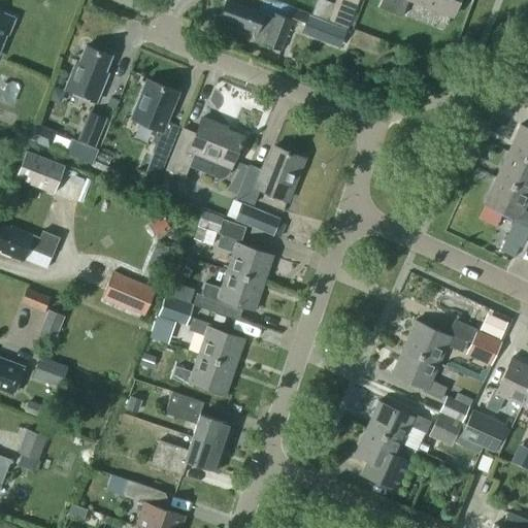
[(245,26),(244,27),(257,32),(254,38),(281,48),(292,18),(274,11),(273,15),(252,7),(251,8),(228,0),(227,0),(221,17),(245,26)]
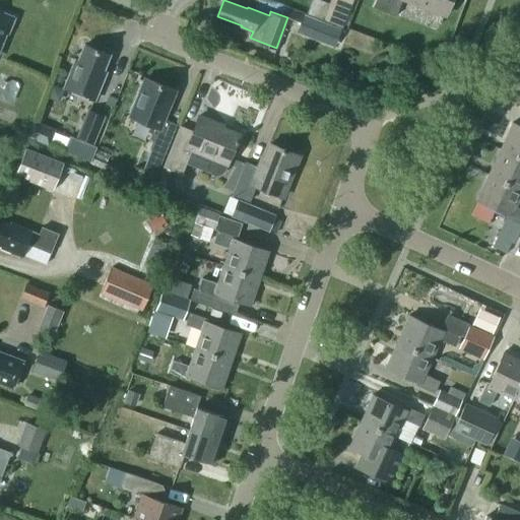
[(330,3),(323,0),(312,0),(308,12),(324,18),(330,3)]
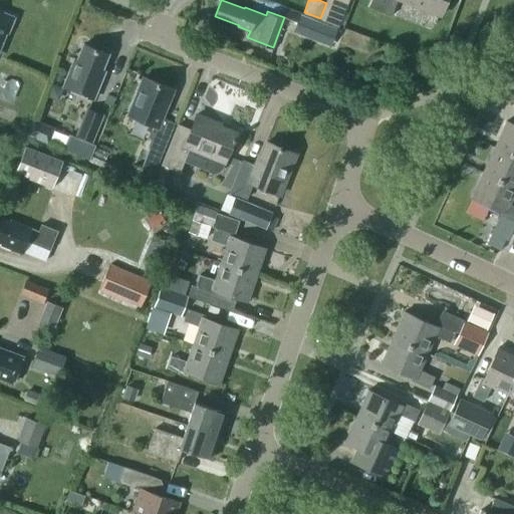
[(326,0),(326,3),(320,18),(339,25),(348,0),(326,0)]
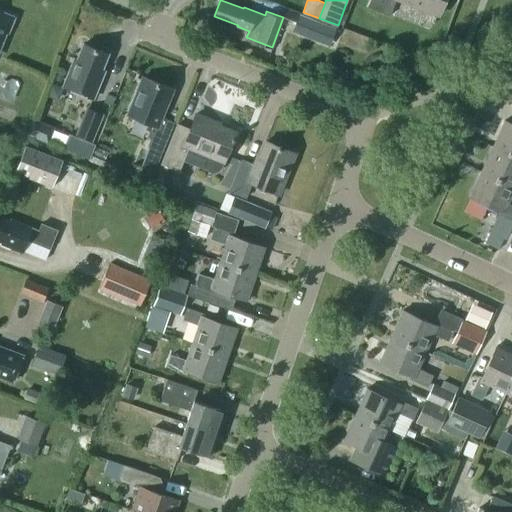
[(401,0),(438,14),(443,0),(369,0),(367,6),(389,14),(394,0),(401,0)]
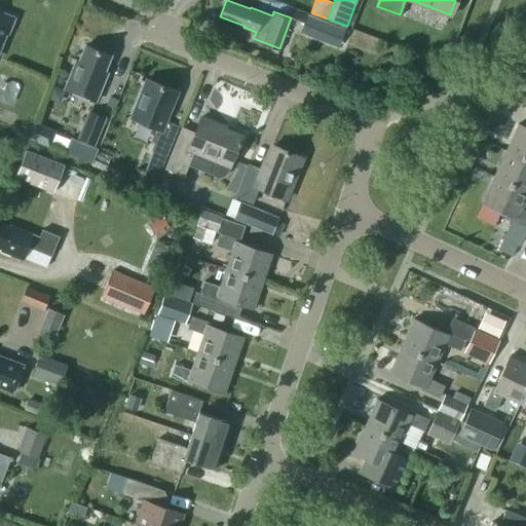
[(0,44),(5,33),(8,34),(14,17),(0,11),(0,44)]
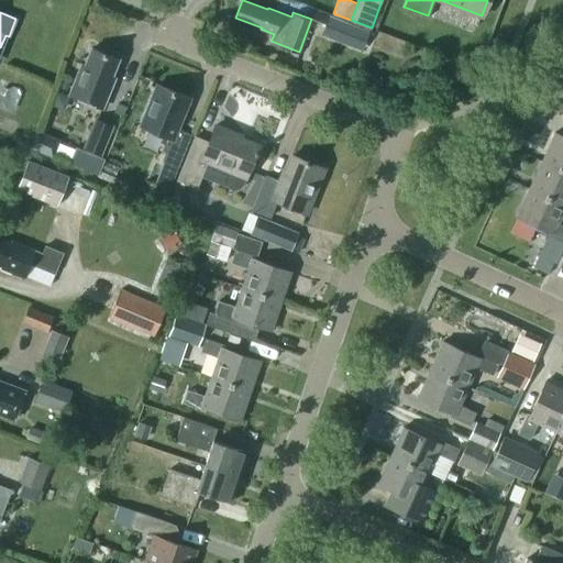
[(371,31),(329,14),(321,34),(363,51),(371,31)]
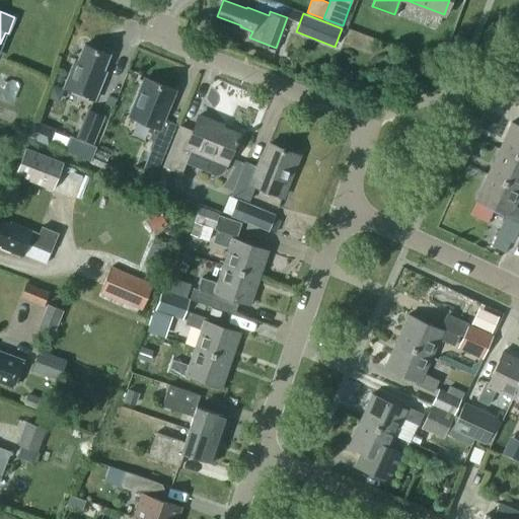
[(102,72),(109,55),(84,45),(77,62),(74,61),(64,87),(94,99),(105,73),(102,72)]
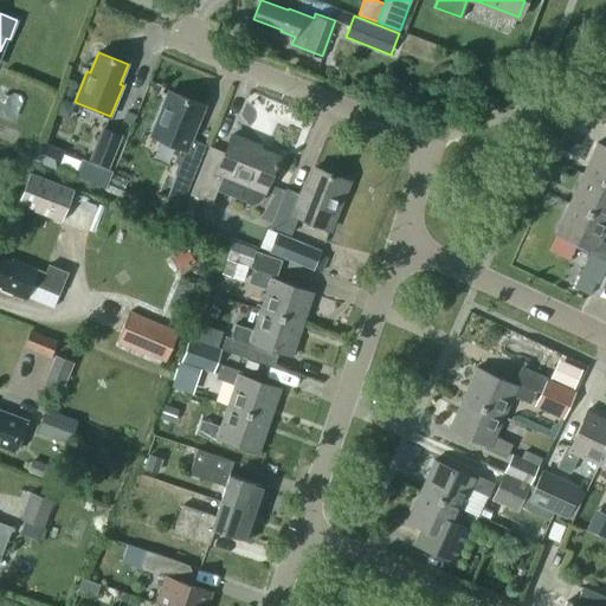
[(66,84),(63,92),(72,96),(76,88),(66,84)]
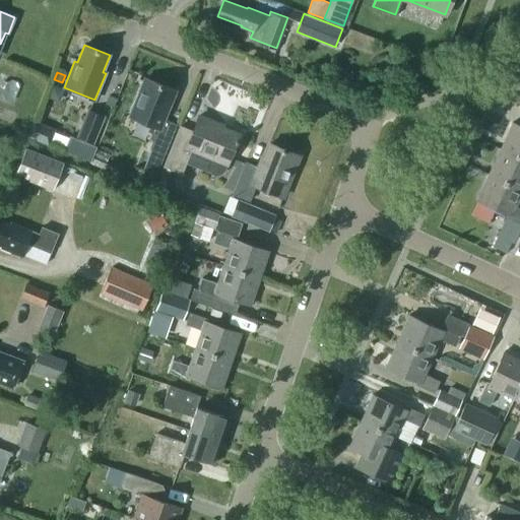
[(365,75),(353,81),(359,89),(369,82),(365,75)]
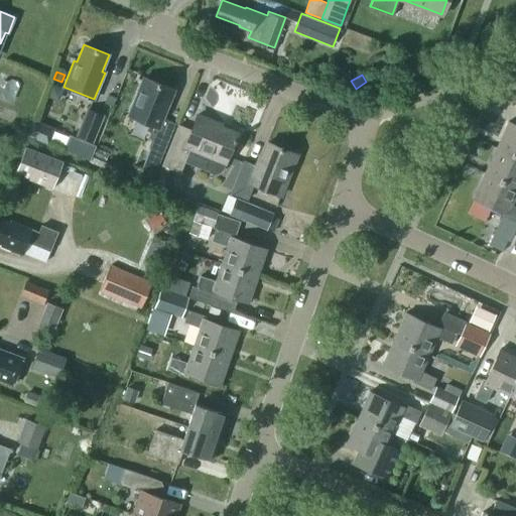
[(163,153),(175,122),(163,117),(175,90),(144,77),(129,115),(157,127),(149,147),(163,153)]
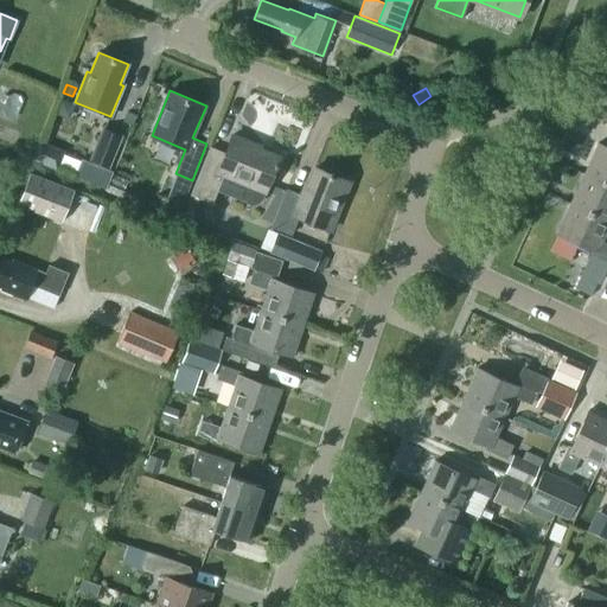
[(89,160),(93,161),(110,167),(122,134),(101,127),(89,160)]
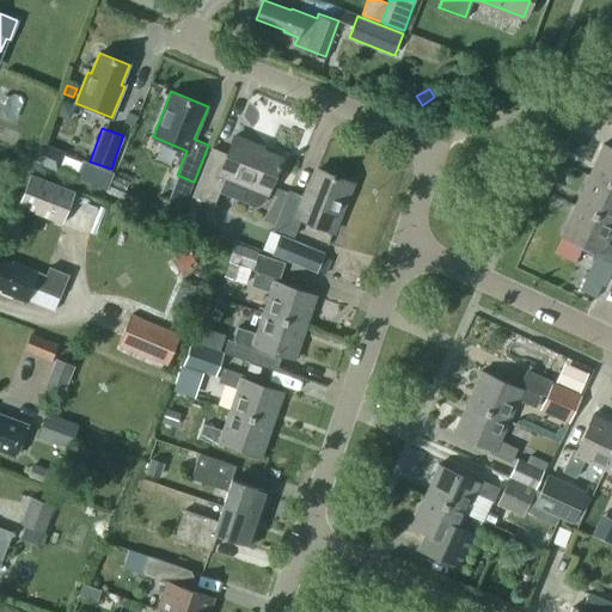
[(246,199),(249,203),(255,207),(262,204),(267,200),(268,196),(265,193),(280,157),(254,146),(254,144),(234,136),(226,154),(210,148),(191,196),(203,200),(213,204),(224,176),(249,185),(246,193),(246,199)]
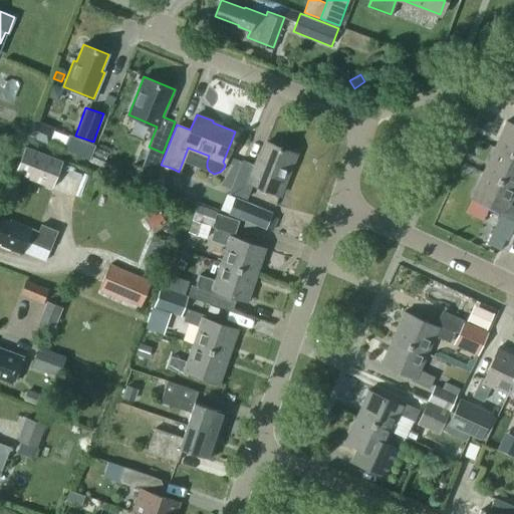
[(28,135),(46,142),(52,126),(34,119),(28,135)]
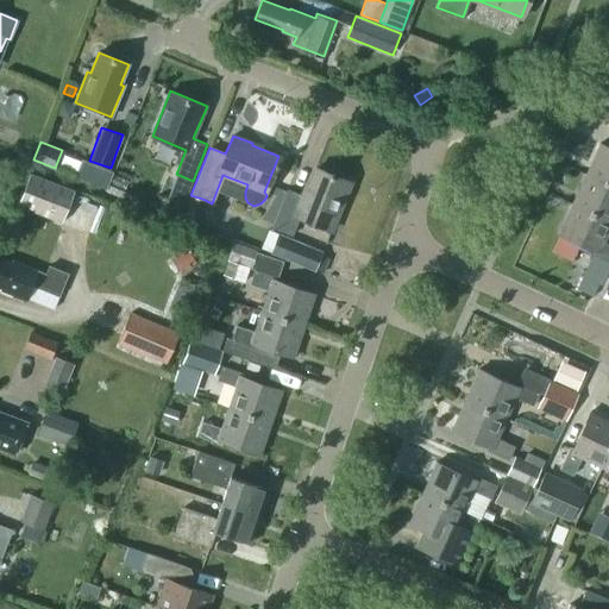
[(608,149),(598,144),(584,174),(608,184),(608,149)]
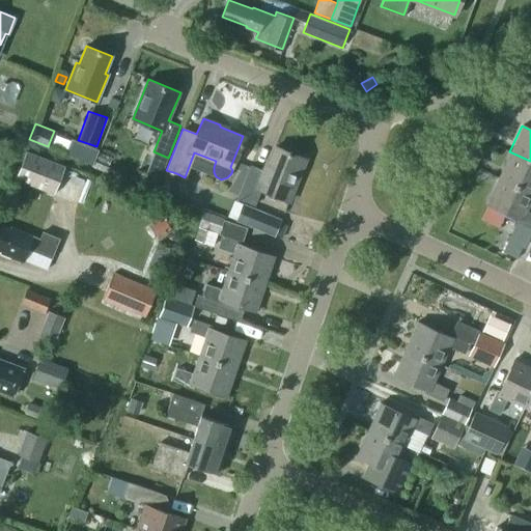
[(72,138),(65,154),(92,164),(99,149),(72,138)]
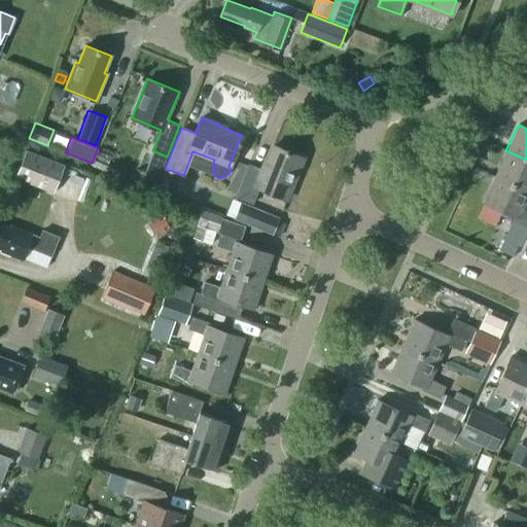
[(286,199),(303,157),(273,145),(264,170),(248,164),(235,197),(253,204),(259,187),(286,199)]
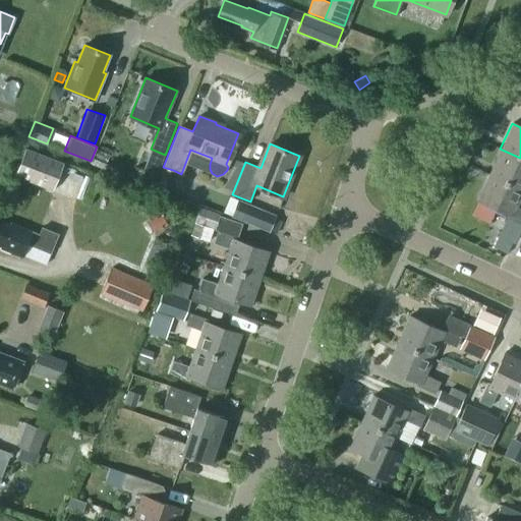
[(64,162),(25,148),(15,175),(53,190),(64,162)]
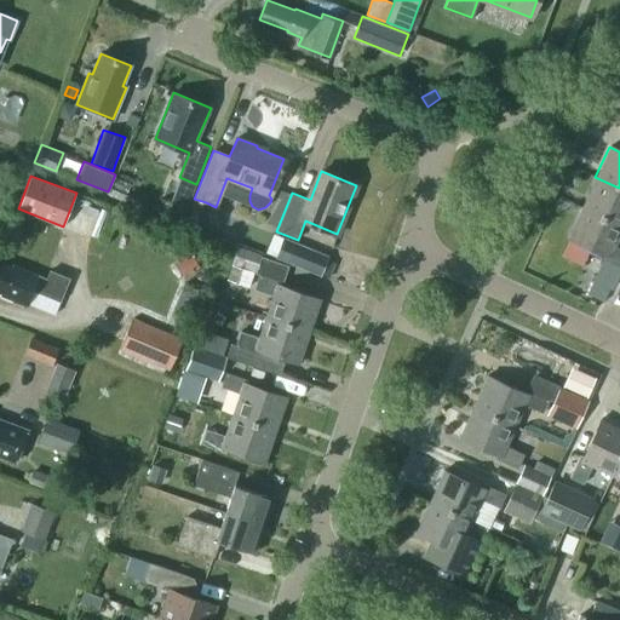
[(619,188),(595,177),(580,207),(619,224),(619,188)]
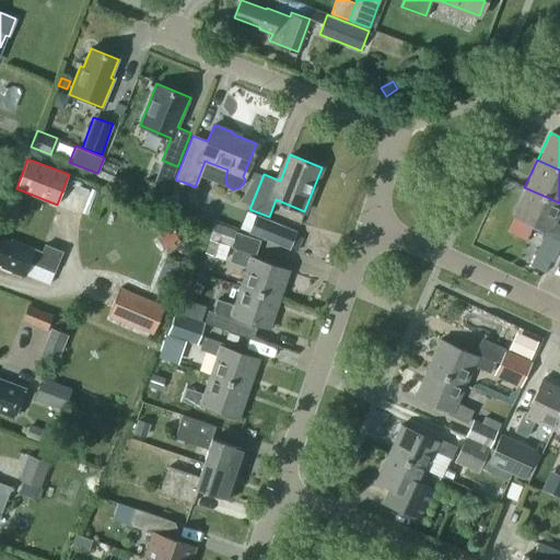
[(175,179),(166,201),(177,206),(185,186),(186,183),(175,179)]
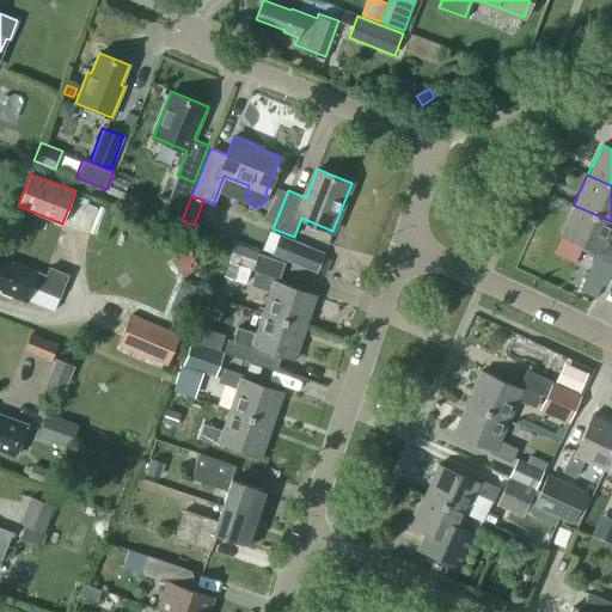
[(166,199),(161,213),(178,219),(183,206),(166,199)]
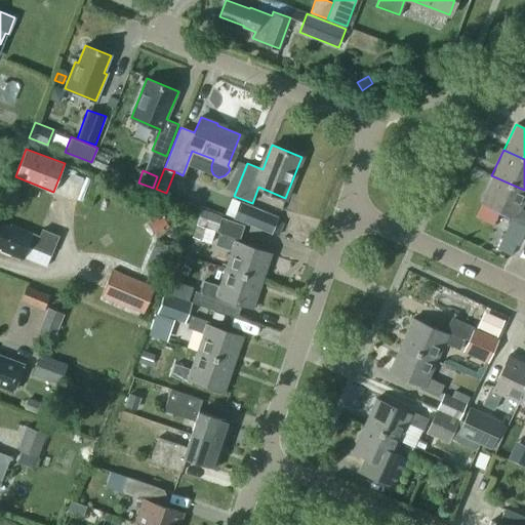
[(524,190),(491,175),(480,201),(512,215),(511,218),(524,225),(524,211),(519,209),(524,196),(524,190)]
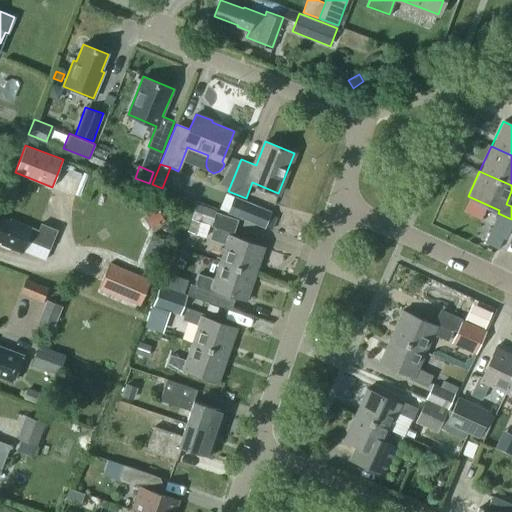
[(232,199),(226,212),(249,221),(254,207),(232,199)]
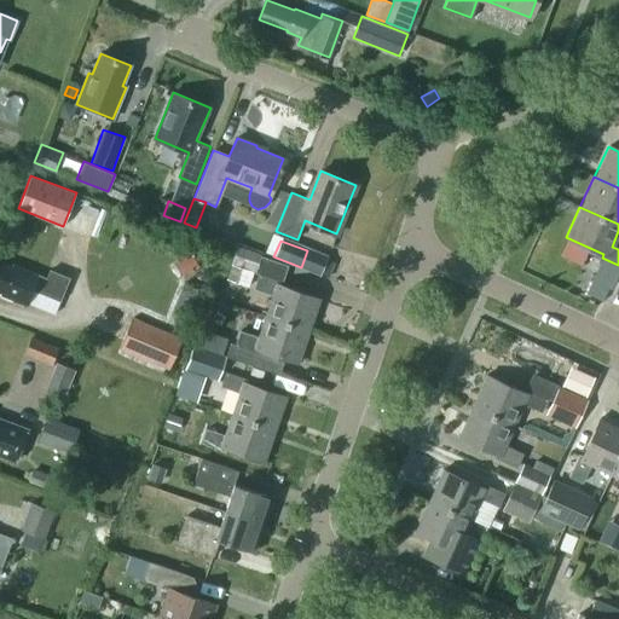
[(260,255),(237,248),(232,264),(254,270),(255,271),(260,255)]
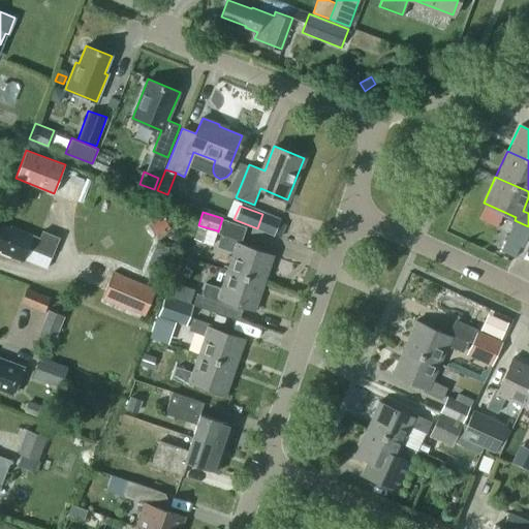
[(164,215),(149,223),(155,235),(170,227),(164,215)]
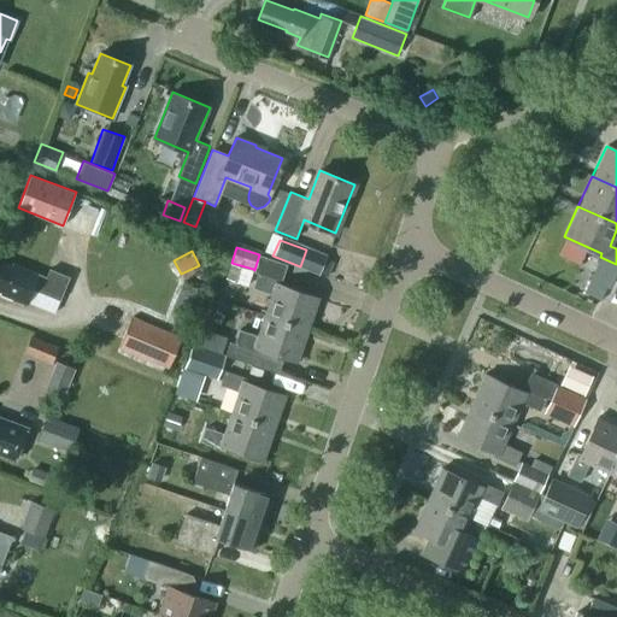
[(0,291),(1,292),(0,293),(25,304),(33,288),(59,299),(69,277),(50,269),(46,277),(13,263),(12,266),(0,260),(0,291)]
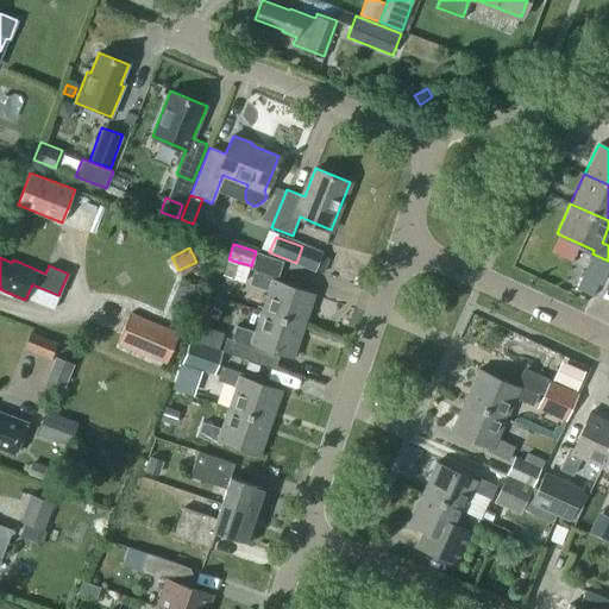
[(250,265),(228,259),(224,275),(246,282),(251,267),(250,265)]
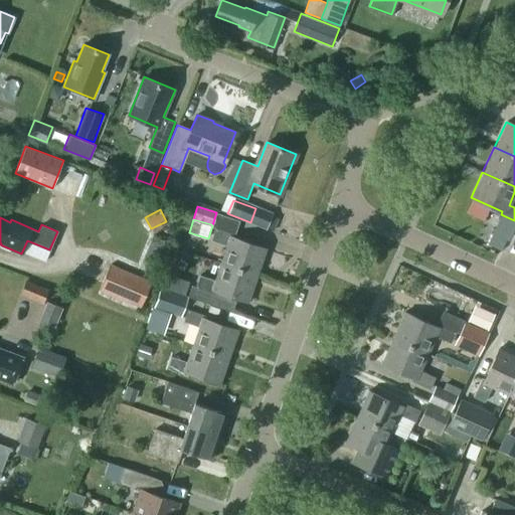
[(227,244),(221,263),(258,275),(267,247),(233,236),(234,233),(215,227),(211,239),(227,244)]
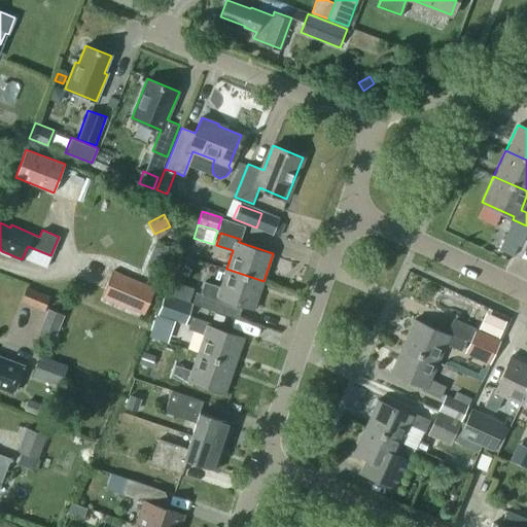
[(264,281),(226,269),(220,287),(204,281),(200,292),(196,291),(192,303),(237,318),(242,304),(254,308),(264,281)]
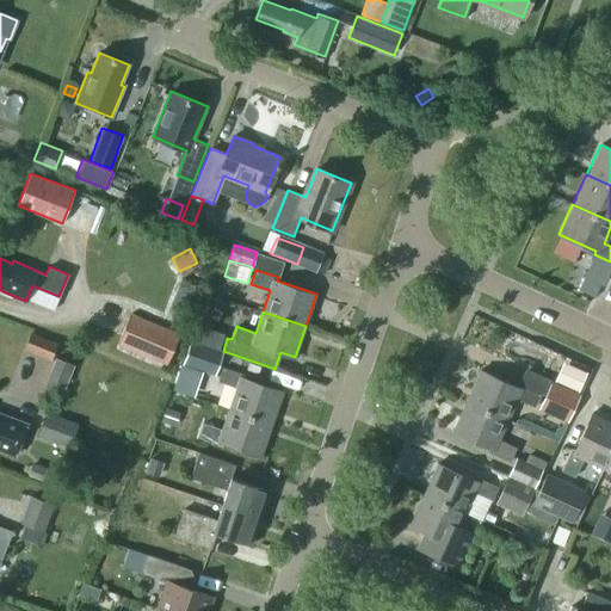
[(118,343),(166,363),(178,334),(130,314),(118,343)]
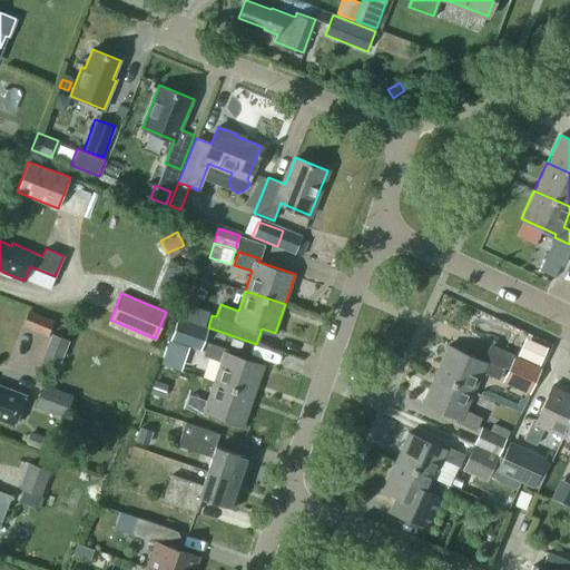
[(53,320),(29,310),(22,325),(48,335),(53,320)]
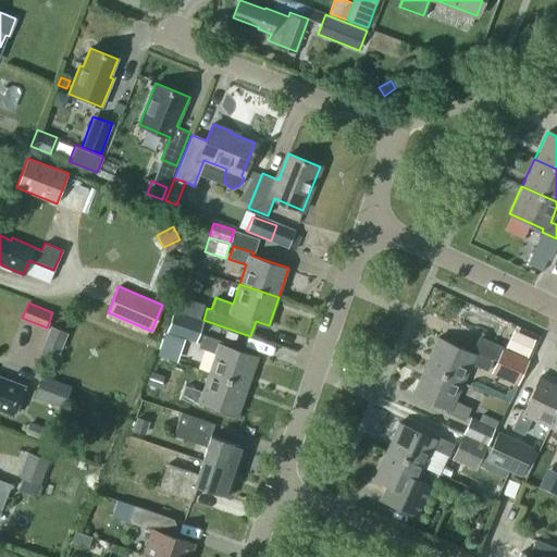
[(202,319),(174,309),(166,331),(196,341),(202,319)]
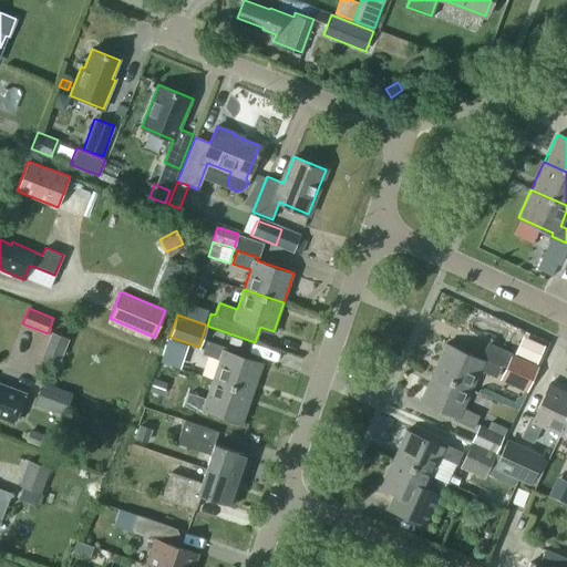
[(59,363),(68,338),(49,331),(40,358),(59,363)]
